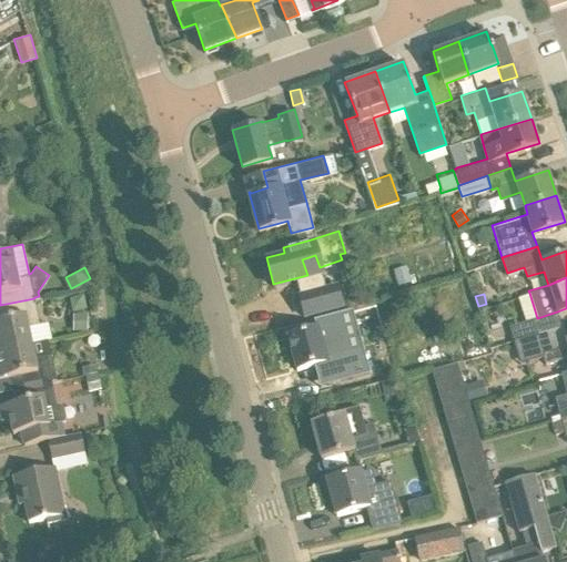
[(0,347),(31,341),(28,325),(40,323),(34,298),(0,305),(0,347)]
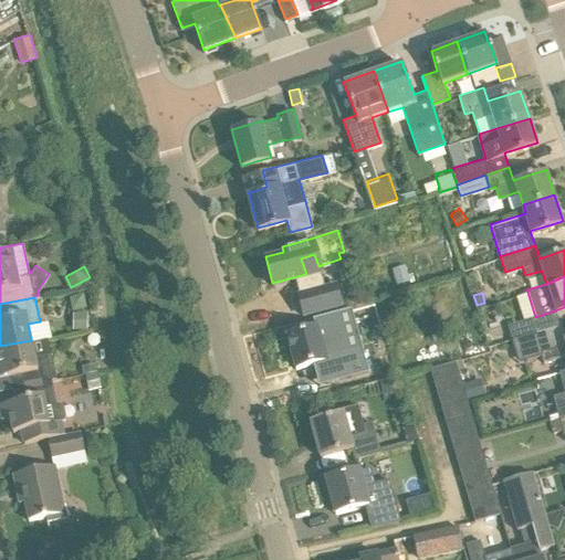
[(286,333),(295,366),(327,357),(325,349),(349,342),(351,344),(372,338),(364,309),(327,319),(331,331),(322,335),(318,324),(286,333)]
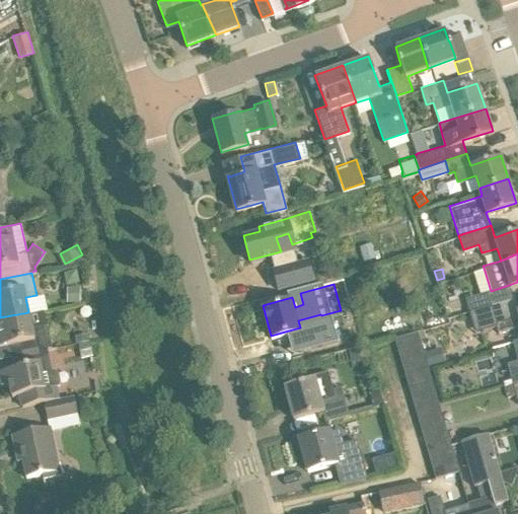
[(509,285),(491,291),(489,291),(492,302),(513,295),(509,285)]
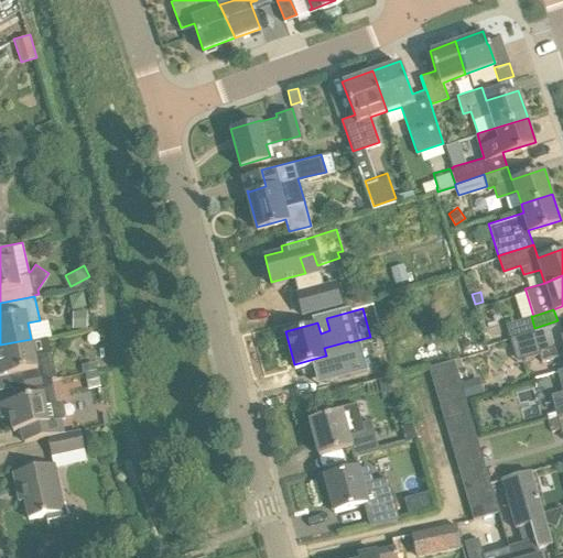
[(87,312),(71,310),(69,326),(87,326),(87,312)]
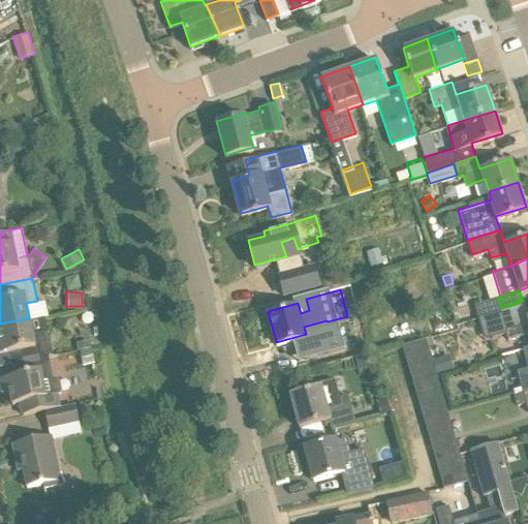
[(484,313),(501,308),(498,297),(497,295),(474,302),(478,314),(484,313)]
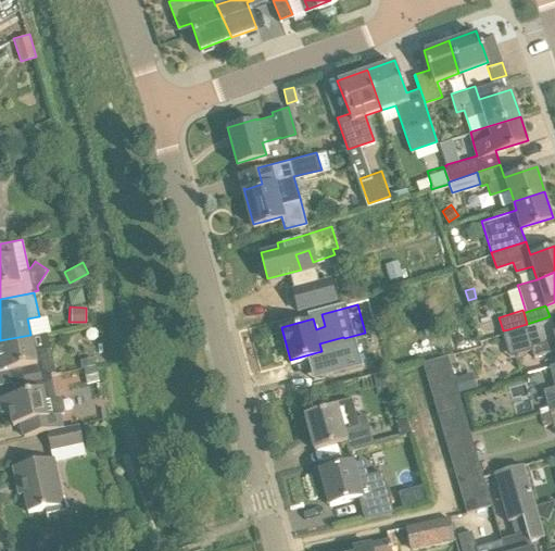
[(554,330),(554,332),(550,316),(527,324),(508,329),(516,352),(531,347),(533,353),(554,347),(554,330)]
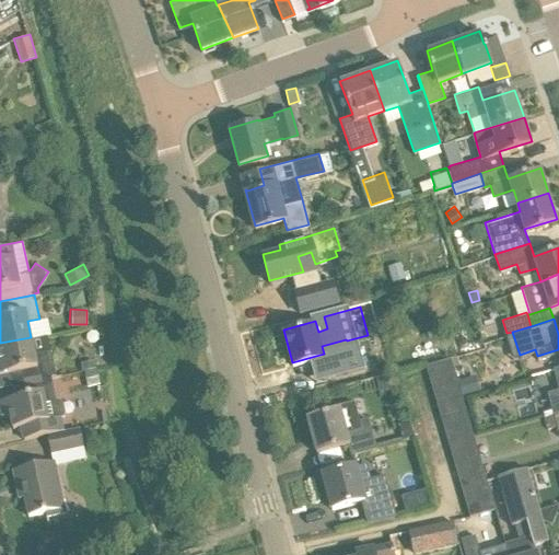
[(12,383),(51,374),(50,373),(55,373),(47,333),(31,337),(0,343),(0,372),(10,370),(12,383)]
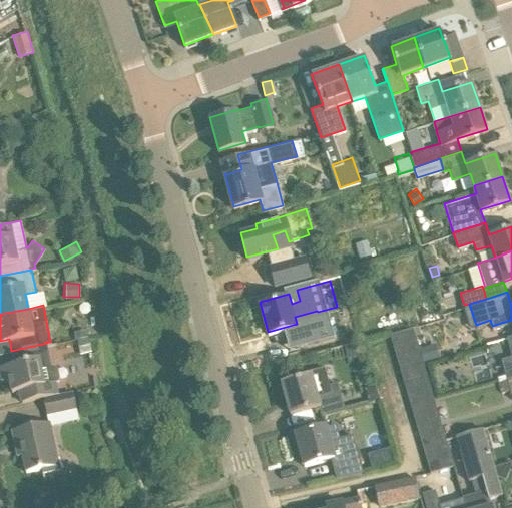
[(73,329),(74,337),(87,335),(86,327),(73,329)]
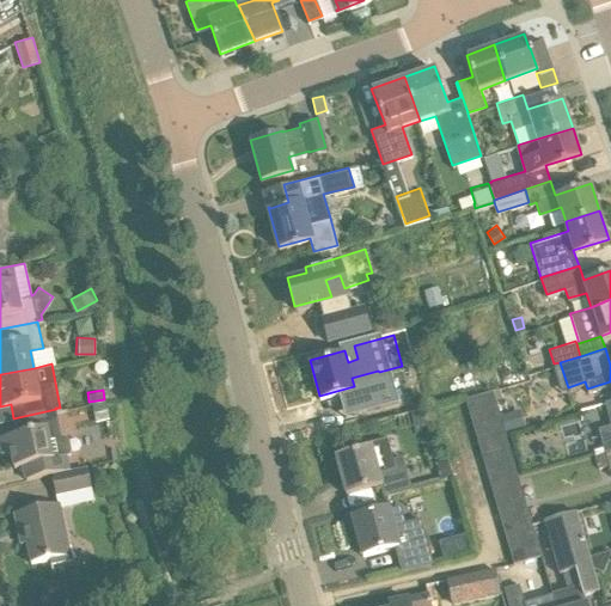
[(503,429),(499,412),(492,390),(464,396),(481,450),(507,442),(503,429)]
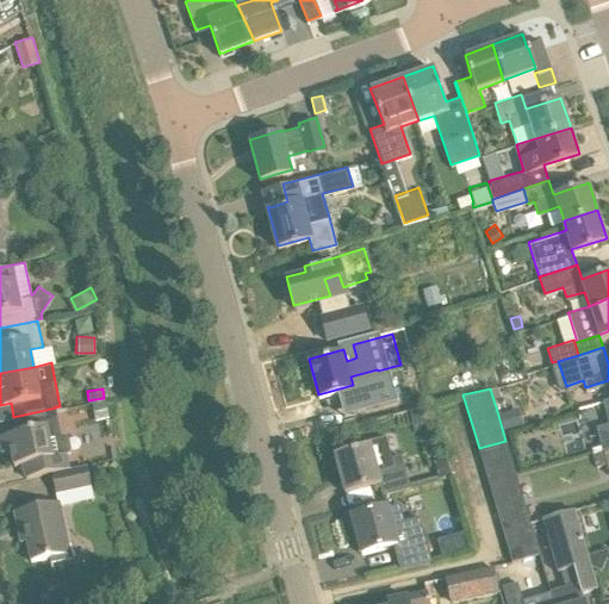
[(92,402),(97,419),(109,417),(105,399),(92,402)]
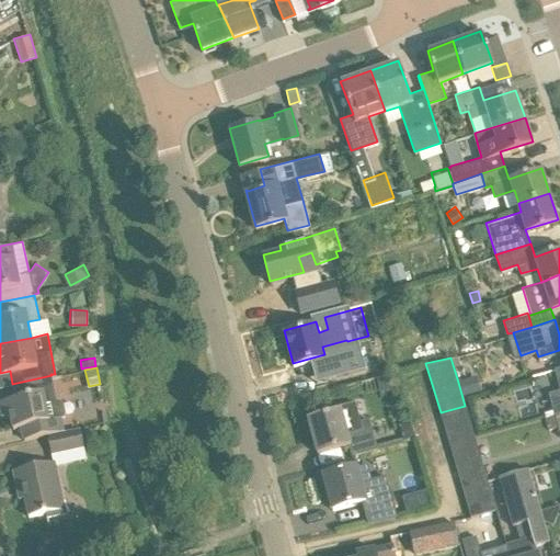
[(457,378),(461,394),(465,393),(481,387),(477,373),(459,378),(457,378)]
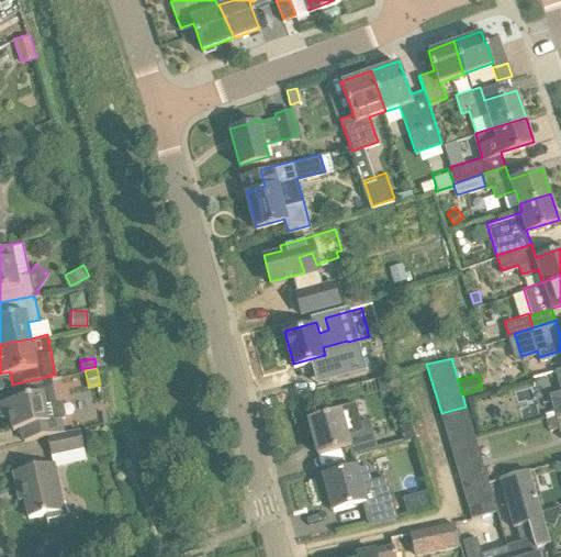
[(59,400),(56,400),(52,376),(12,385),(15,397),(0,400),(0,410),(1,414),(10,413),(12,427),(21,425),(24,438),(46,433),(47,434),(64,430),(60,415),(63,414),(64,411),(62,402),(59,400)]
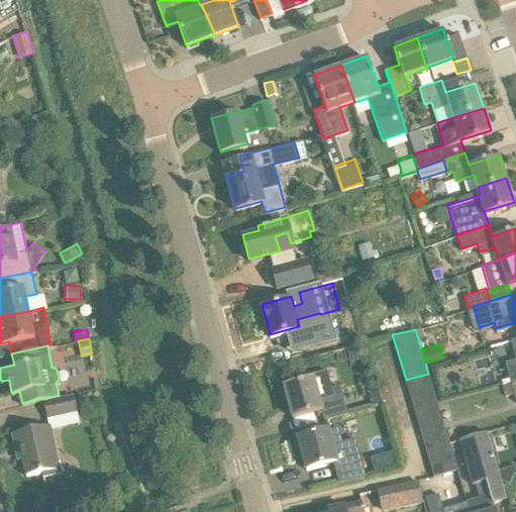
[(510,379),(515,377),(515,354),(515,355),(504,359),(510,379)]
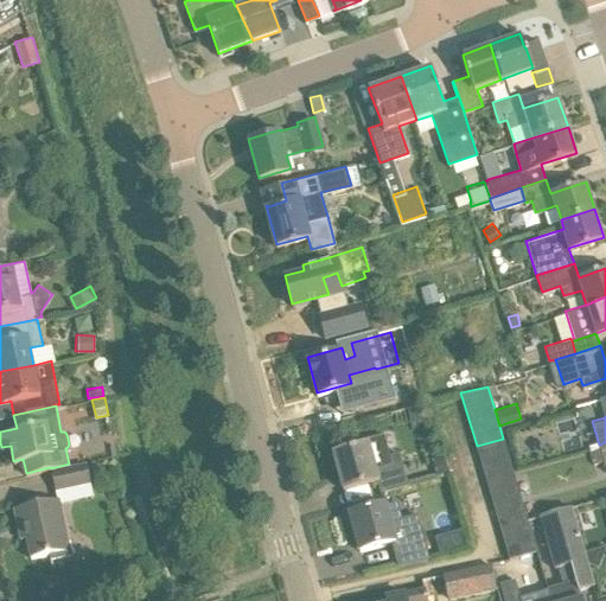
[(492,499),(520,492),(503,439),(477,446),(492,499)]
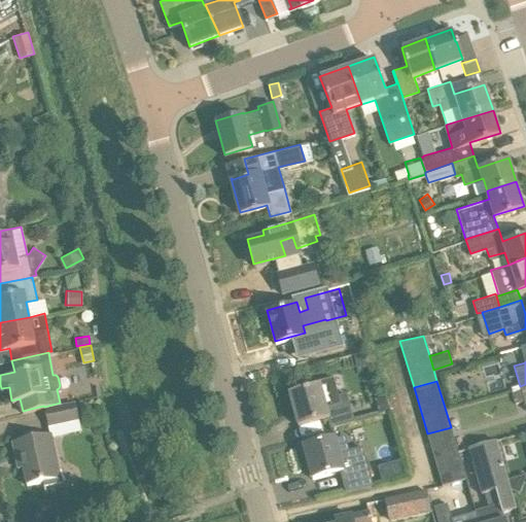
[(297,423),(325,416),(327,426),(354,419),(348,398),(326,404),(320,383),(289,392),(297,423)]
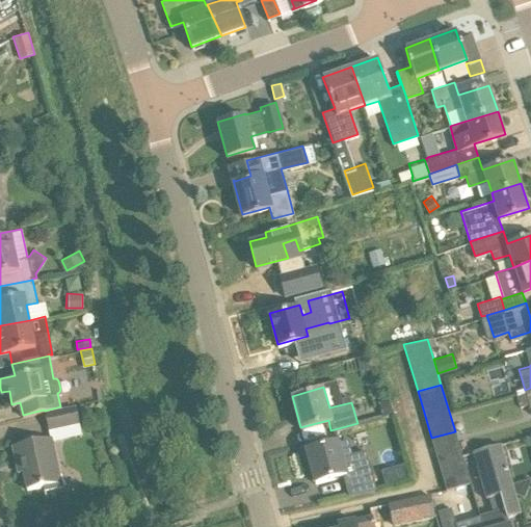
[(529,401),(525,390),(515,393),(520,404),(529,401)]
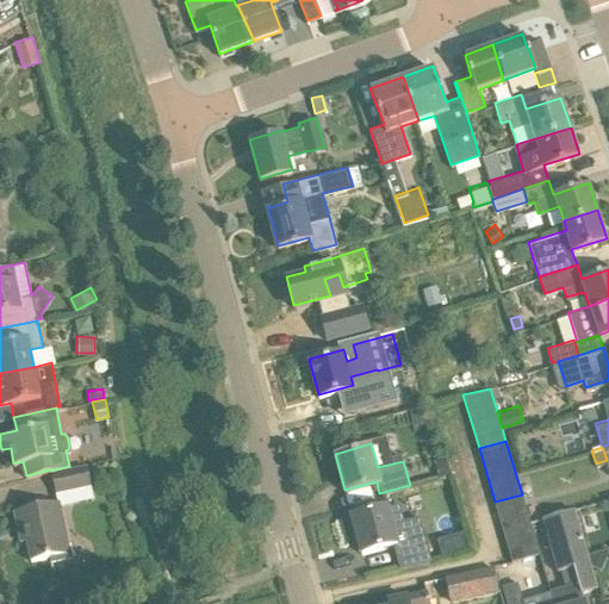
[(439,473),(439,477),(451,473),(446,455),(434,459),(439,473)]
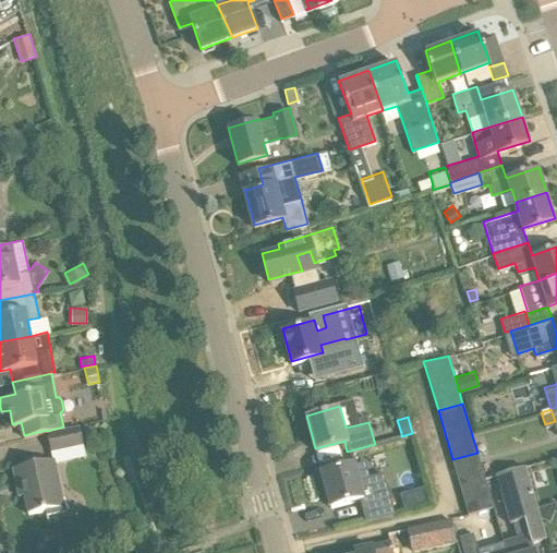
[(63,427),(47,431),(50,448),(82,442),(79,424),(63,428),(63,427)]
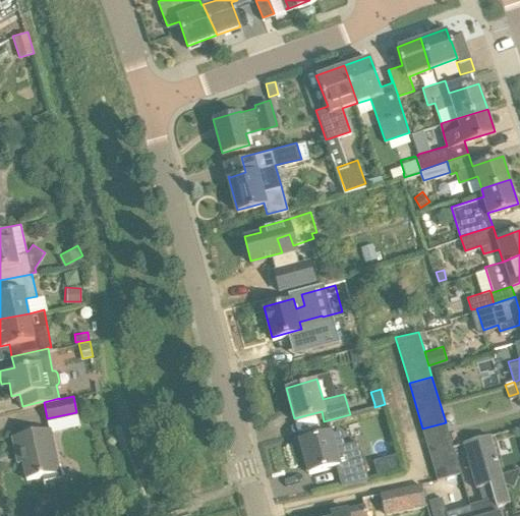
[(437,477),(460,470),(446,422),(422,428),(437,477)]
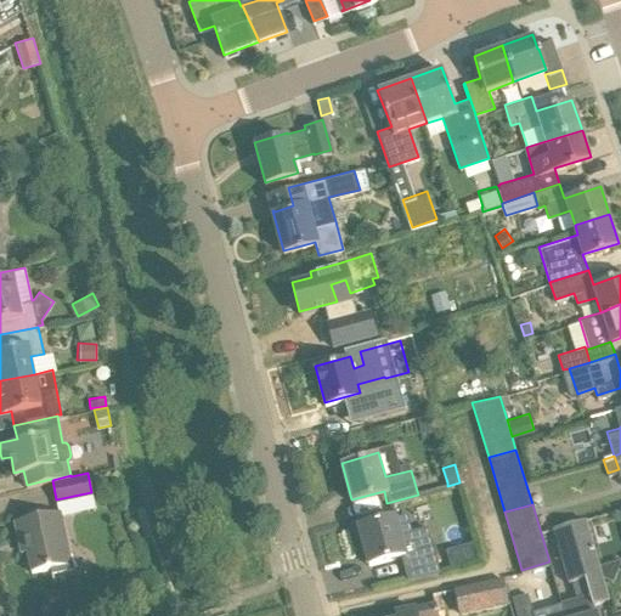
[(51,570),(72,565),(60,509),(13,519),(21,549),(27,548),(32,570),(50,566),(51,570)]
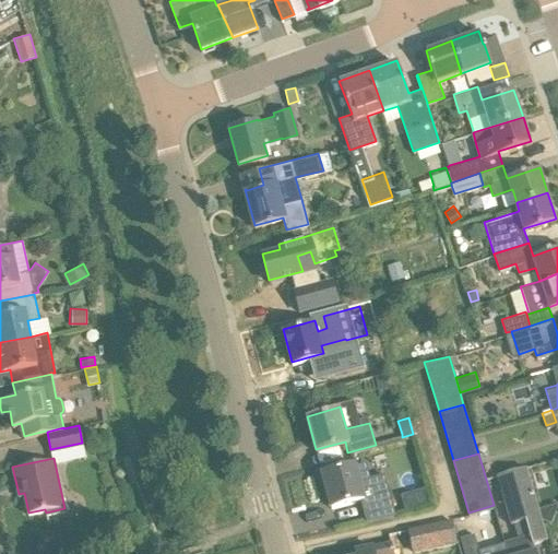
[(360,478),(359,474),(356,461),(322,471),(331,506),(359,497),(364,511),(392,503),(383,472),(360,478)]
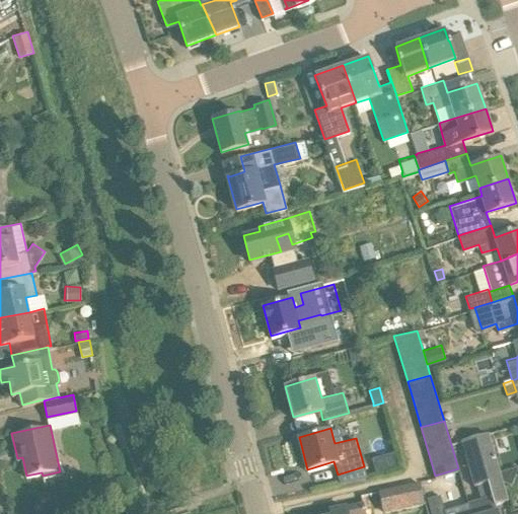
[(508,499),(496,455),(489,432),(460,440),(473,484),(487,481),(491,492),(466,499),(468,504),(470,513),(498,513),(495,503),(508,499)]
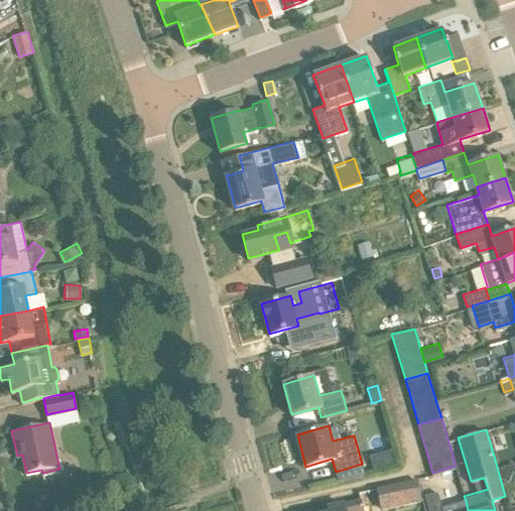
[(112,483),(113,473),(103,471),(102,471),(101,482),(112,483)]
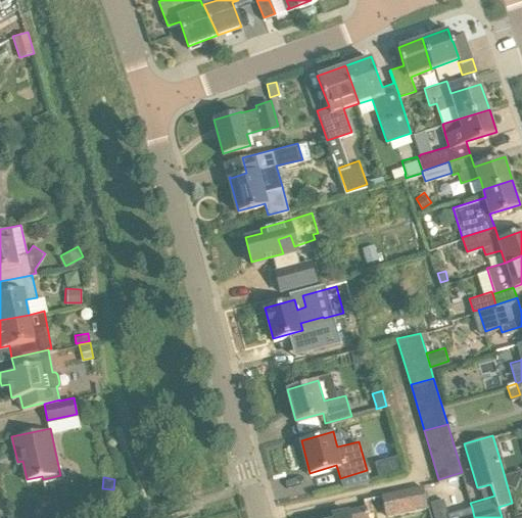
[(385,515),(427,507),(422,484),(380,492),(385,515)]
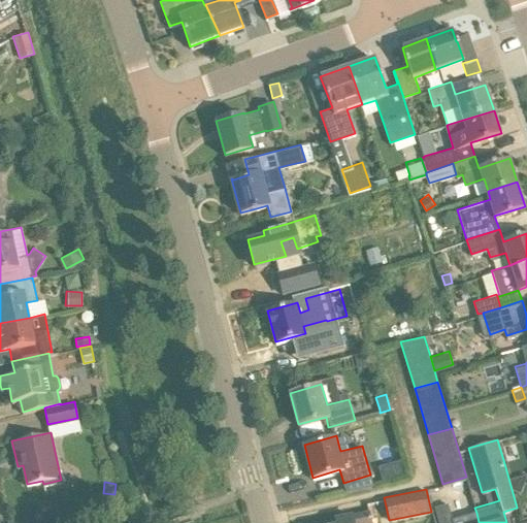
[(453,522),(452,516),(448,502),(434,505),(439,522),(453,522)]
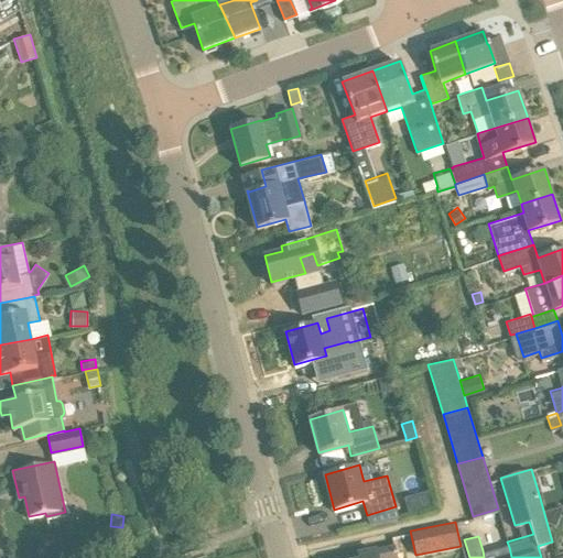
[(397,557),(393,544),(358,553),(359,557),(397,557)]
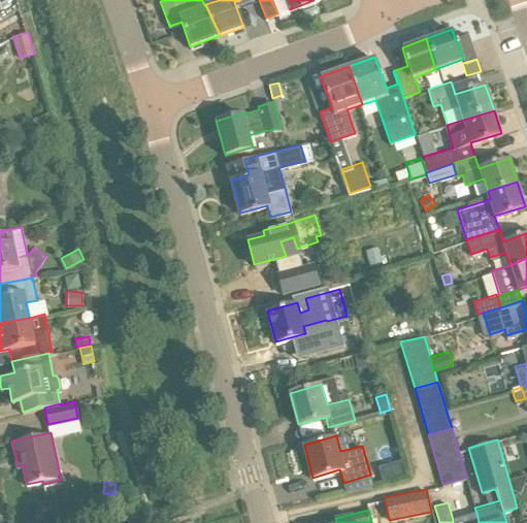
[(479,522),(476,513),(458,519),(457,515),(452,516),(453,522),(479,522)]
